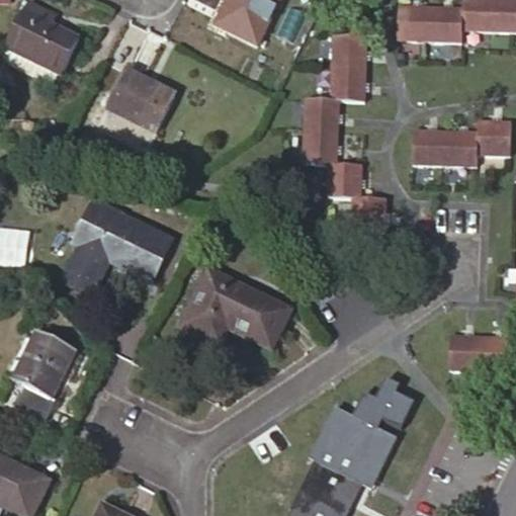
[(53,25),(59,14),(29,0),(23,11),(53,25)]
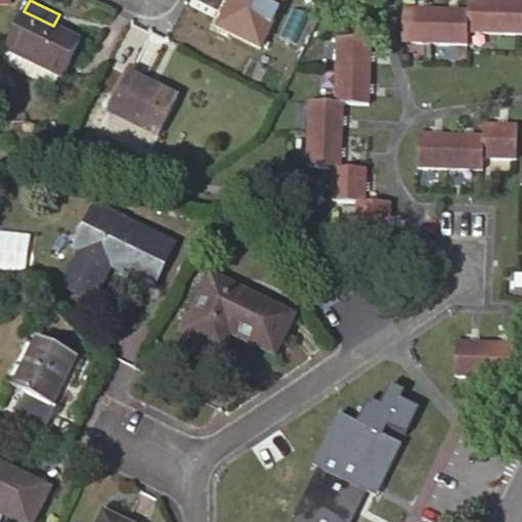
[(229,0),(218,25),(259,45),(280,0),(229,0)]
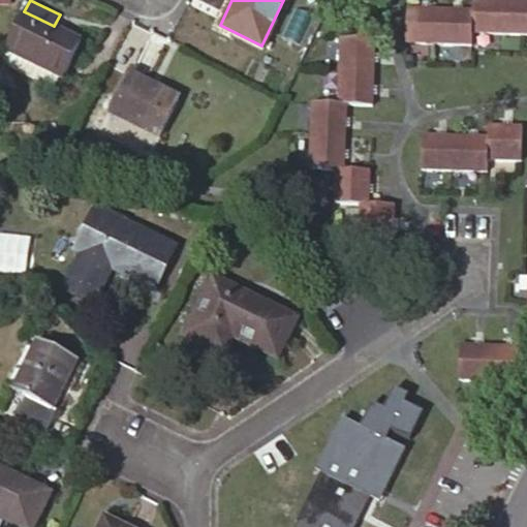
[(471,30),(504,31),(504,0),(472,0),(471,10),(471,30)]
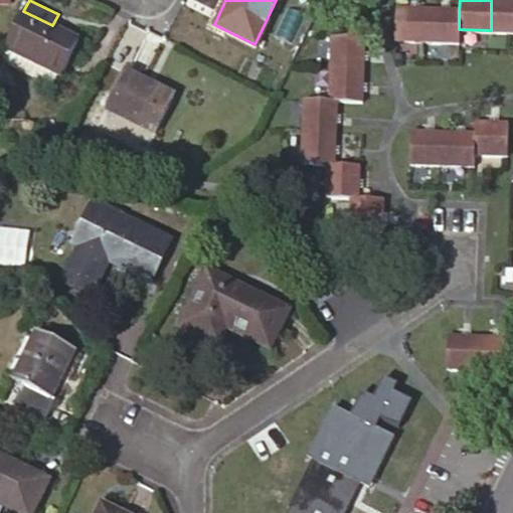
[(512,31),(512,0),(491,0),(491,30),(512,31)]
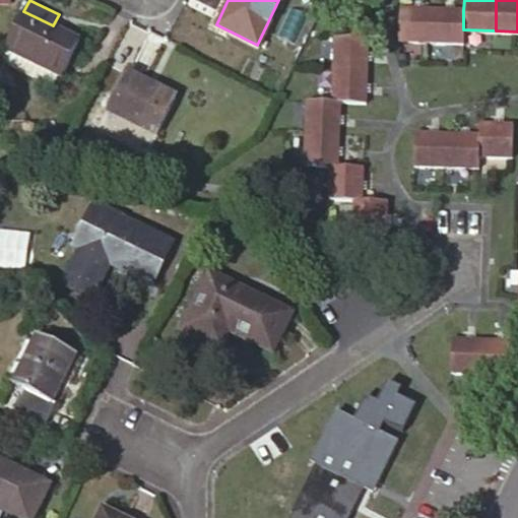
[(398,40),(431,42),(432,9),(399,7),(398,40)]
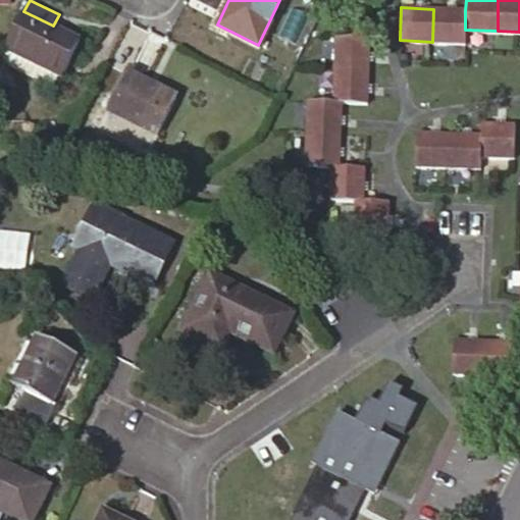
[(465,30),(465,10),(433,9),(432,42),(465,43),(465,30)]
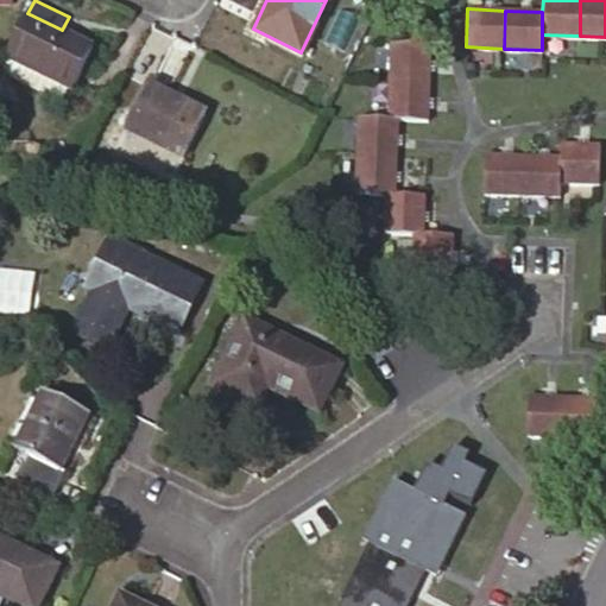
[(7,56),(68,87),(71,89),(93,45),(62,30),(27,13),(6,56),(7,56)]
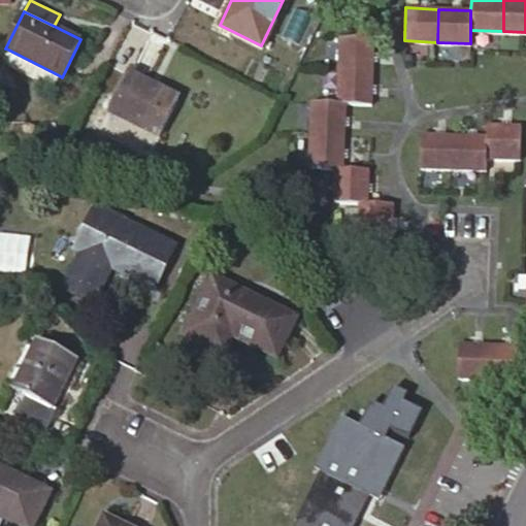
[(338,37),(337,69),(371,71),(372,38),(338,37)]
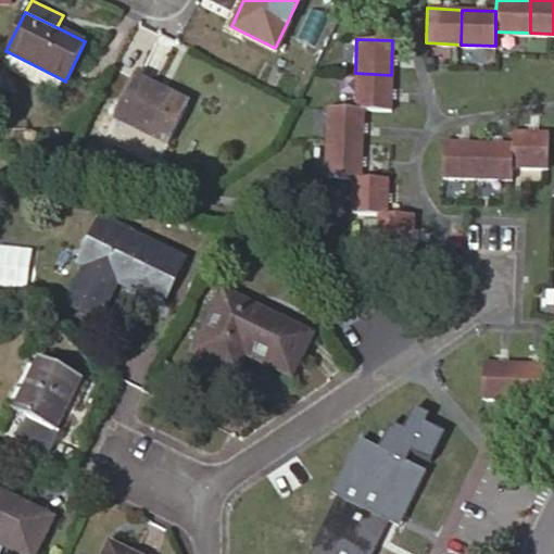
[(0,73),(52,99),(62,79),(7,51),(0,64),(0,73)]
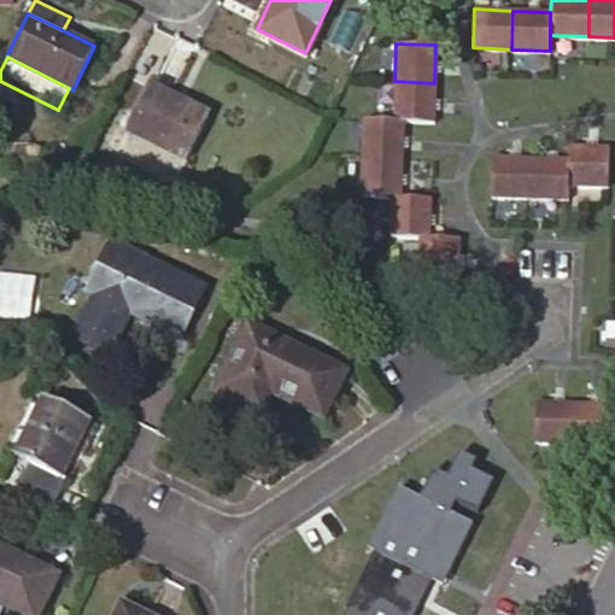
[(394,81),(393,119),(402,119),(433,121),(434,83),(394,81)]
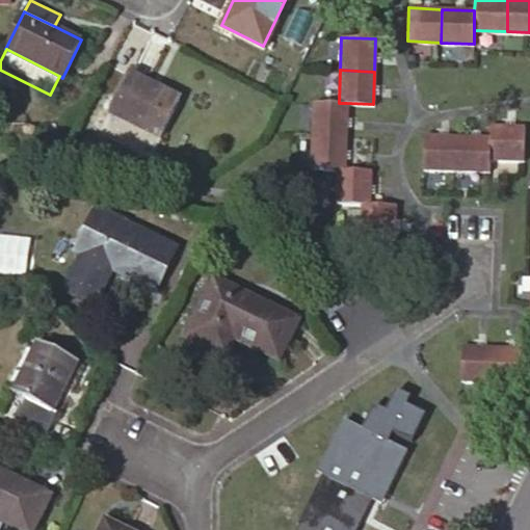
[(108,111),(159,135),(180,97),(129,72),(108,111)]
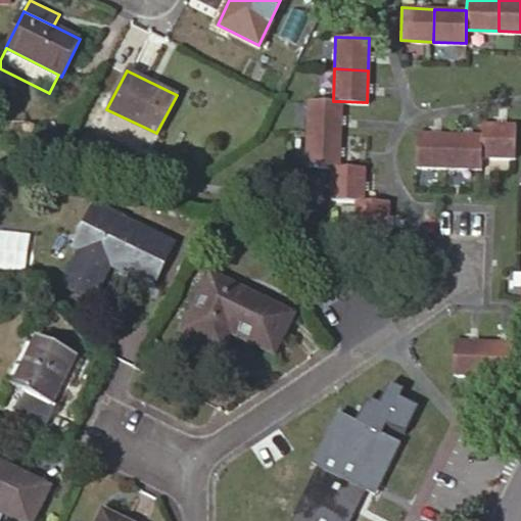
[(306,133),(339,134),(340,101),(333,101),(306,100),(306,133)]
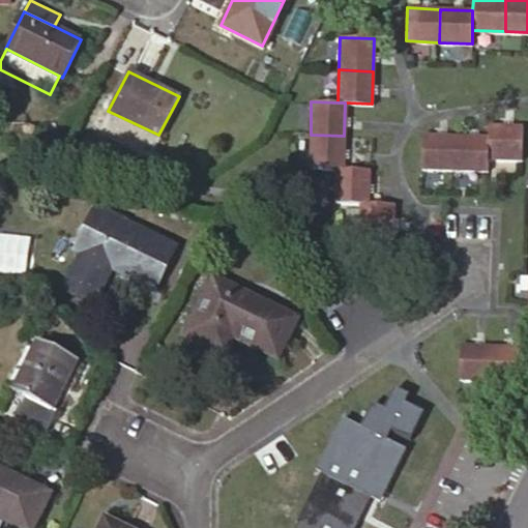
[(488,138),(488,158),(521,159),(523,126),(489,124),(488,138)]
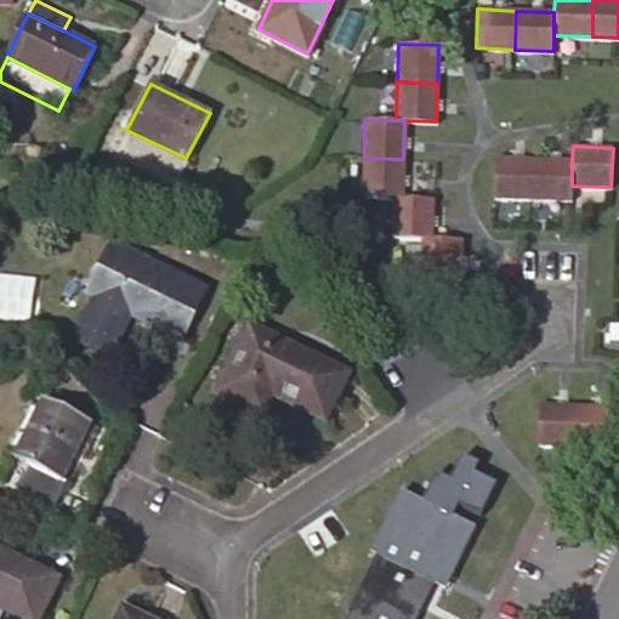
[(494,198),(533,199),(534,159),(495,157),(494,198)]
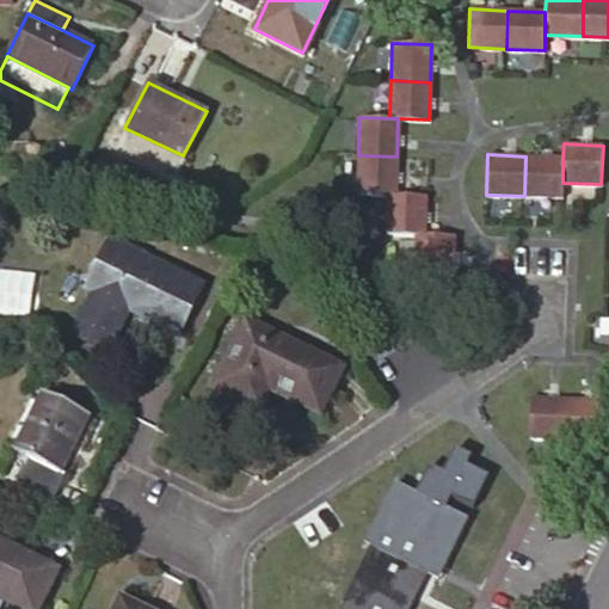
[(357,194),(386,195),(395,195),(397,157),(358,155),(357,194)]
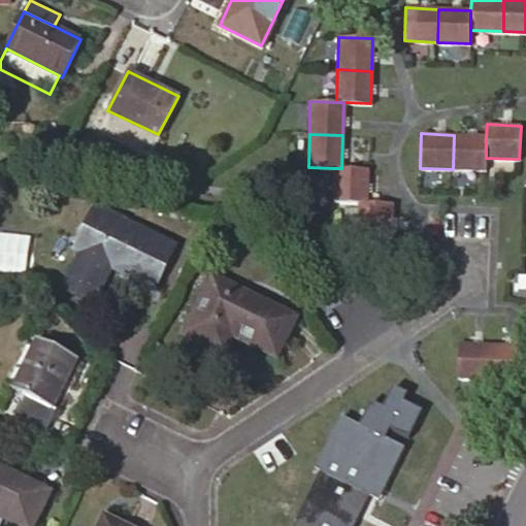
[(486,170),(486,158),(486,137),(454,135),(453,169),(486,170)]
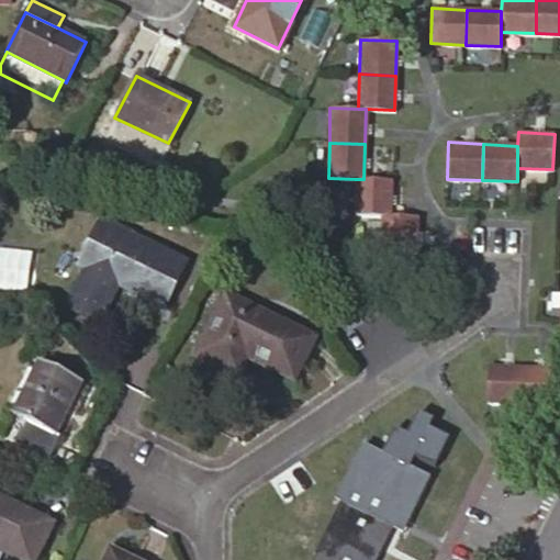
[(355,214),(382,215),(390,216),(391,180),(364,179),(355,179),(355,214)]
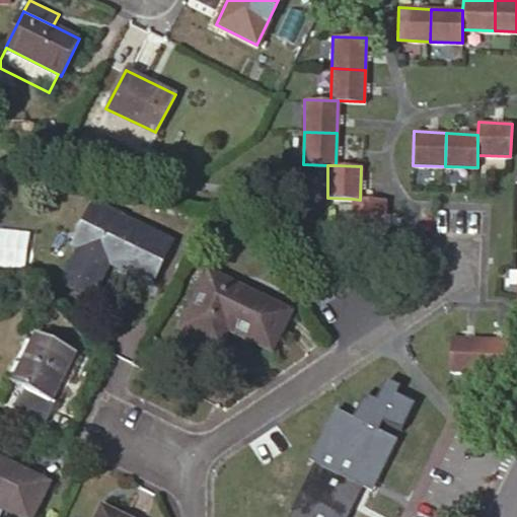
[(360,200),(353,199),(351,232),(383,233),(385,200),(360,200)]
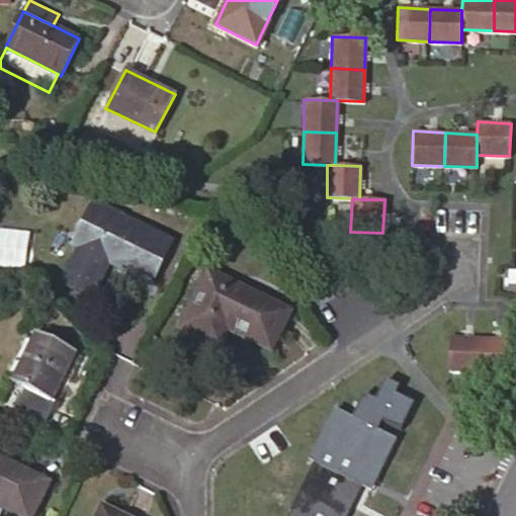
[(109,260),(151,281),(170,241),(92,204),(73,243),(79,246),(61,282),(92,296),(109,260)]
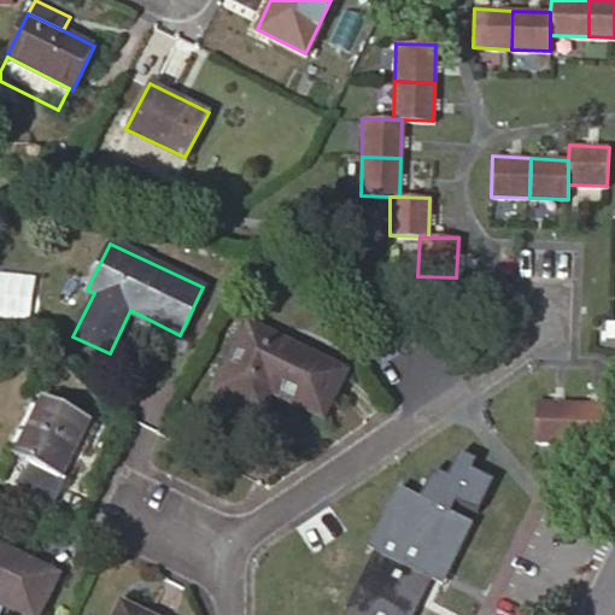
[(273,391),(323,416),(345,369),(250,322),(222,378),(252,394),(258,384),(273,391)]
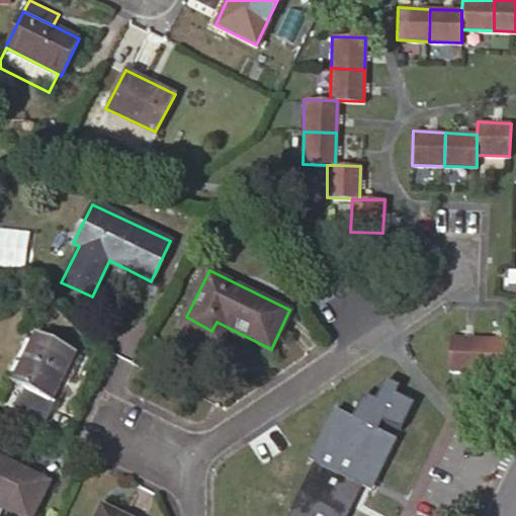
[(219,347),(229,328),(217,322),(211,331),(186,317),(180,329),(219,347)]
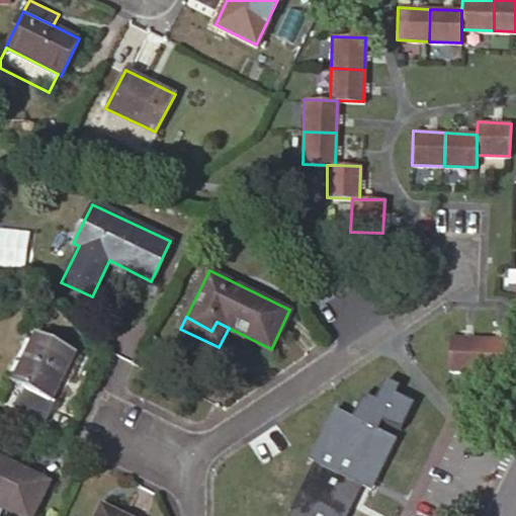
[(6,373),(14,377),(34,337),(26,332),(6,373)]
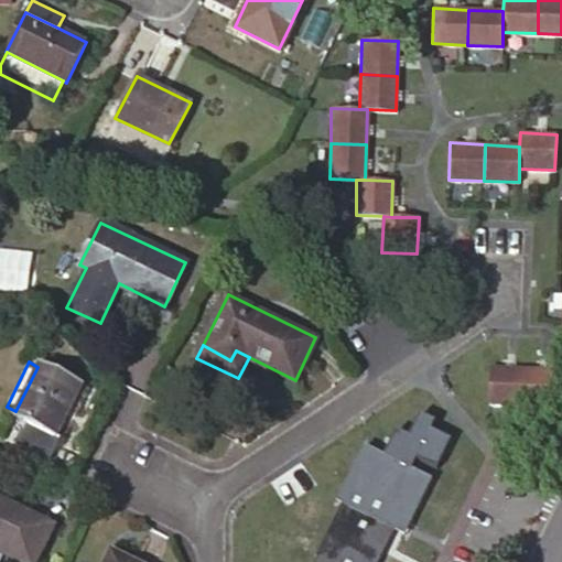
[(38,367),(15,411),(13,414),(26,421),(15,442),(49,457),(60,438),(54,434),(79,381),(40,361),(38,367)]
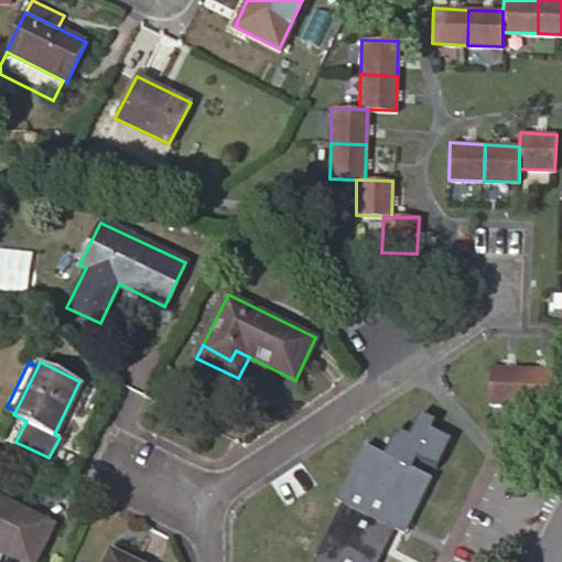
[(489,403),(523,404),(525,368),(489,367),(489,403)]
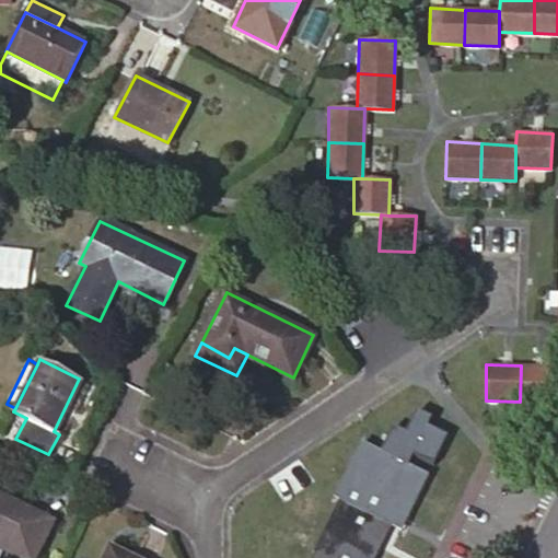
[(521,365),(520,402),(555,403),(556,368),(521,365)]
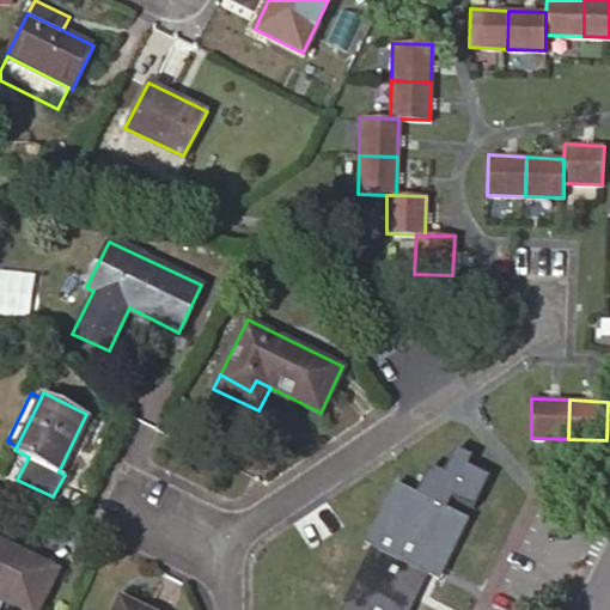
[(409,609),(427,574),(439,580),(469,519),(395,483),(365,543),(372,547),(343,604),(345,604),(341,609),(409,609)]
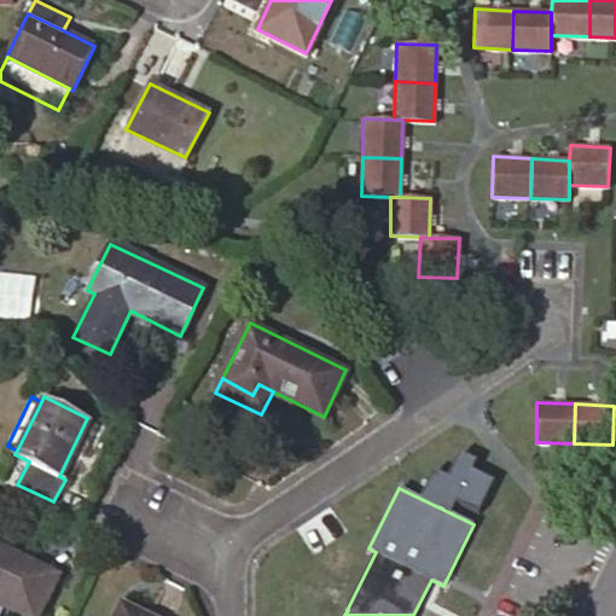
[(39,615),(59,575),(0,545),(0,604),(23,615),(39,615)]
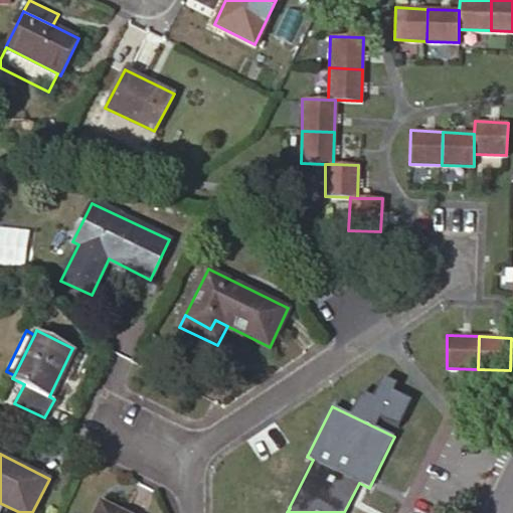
[(19,512),(0,503),(0,512),(19,512)]
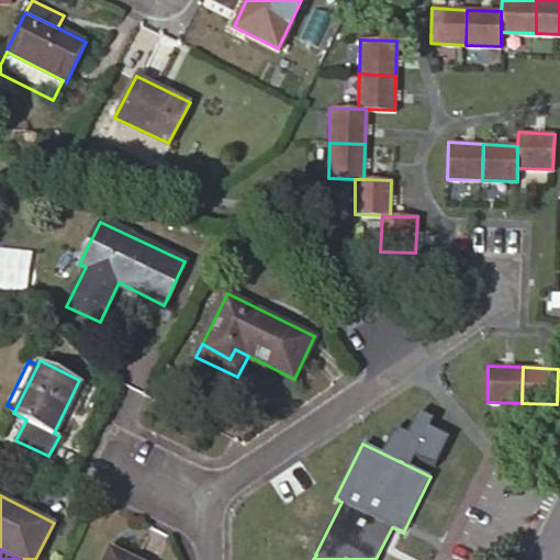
[(104,559),(133,559),(110,549),(104,559)]
